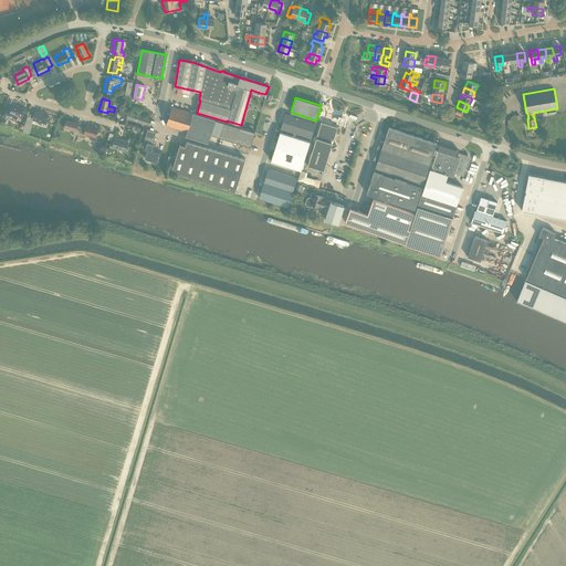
[(12,119),(13,115),(22,117),(24,108),(17,106),(17,105),(11,104),(9,109),(7,109),(4,117),(12,119)]
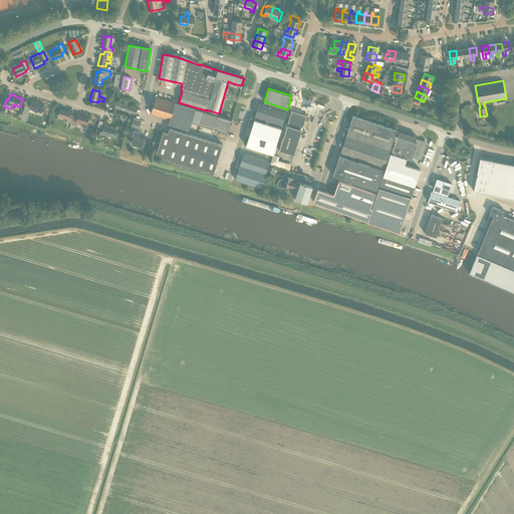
[(203,111),(183,104),(157,96),(152,113),(170,119),(169,123),(190,130),(192,121),(228,133),(232,119),(203,111)]
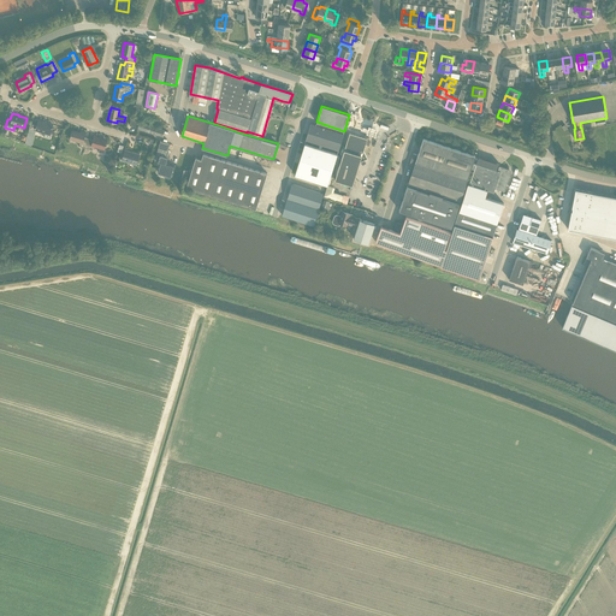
[(49,134),(52,125),(52,124),(39,120),(36,125),(33,124),(30,132),(34,134),(35,130),(43,132),(42,136),(49,138),(51,134),(49,134)]
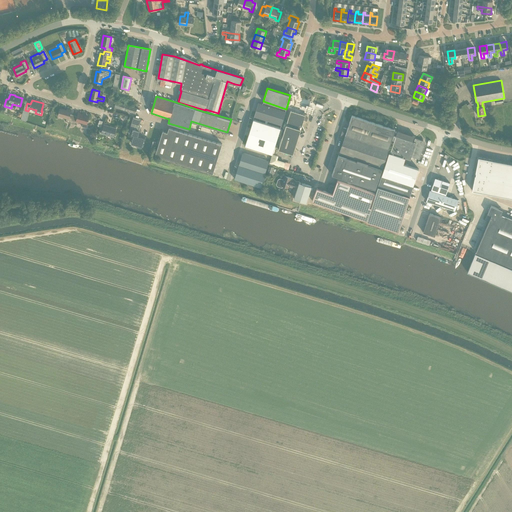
[(137,108),(125,104),(116,101),(114,107),(124,110),(135,113),(137,108)]
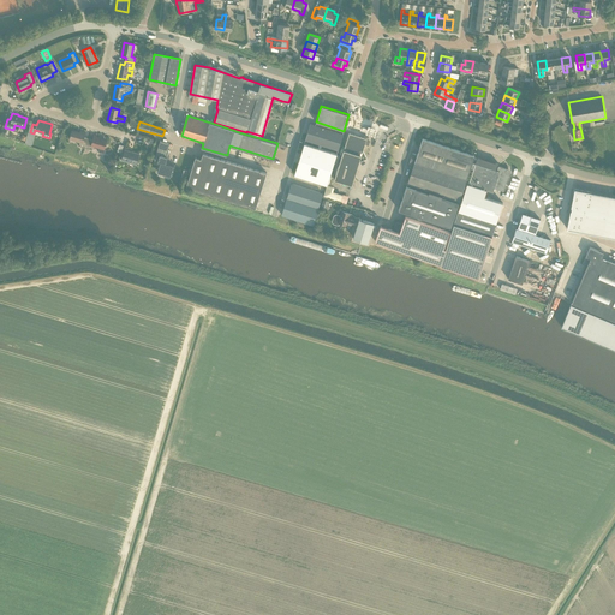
[(310,124),(310,125),(294,174),(327,185),(336,154),(321,149),(322,145),(338,150),(342,133),(310,124)]
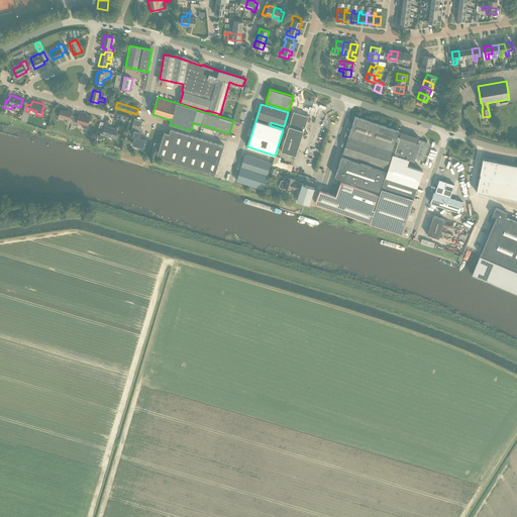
[(309,105),(307,112),(316,114),(318,108),(309,105)]
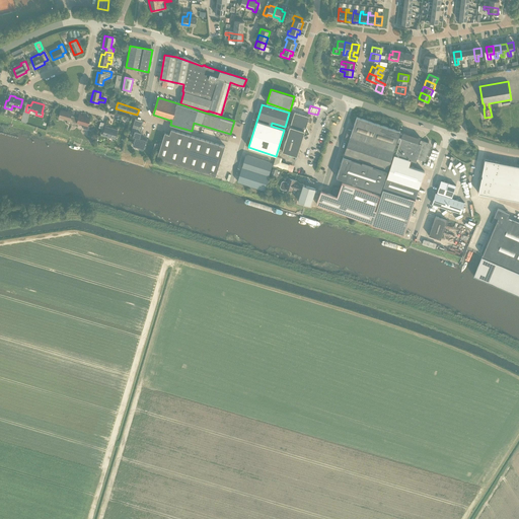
[(72,125),(74,117),(70,116),(72,112),(68,110),(67,112),(61,109),(59,117),(67,120),(66,123),(72,125)]
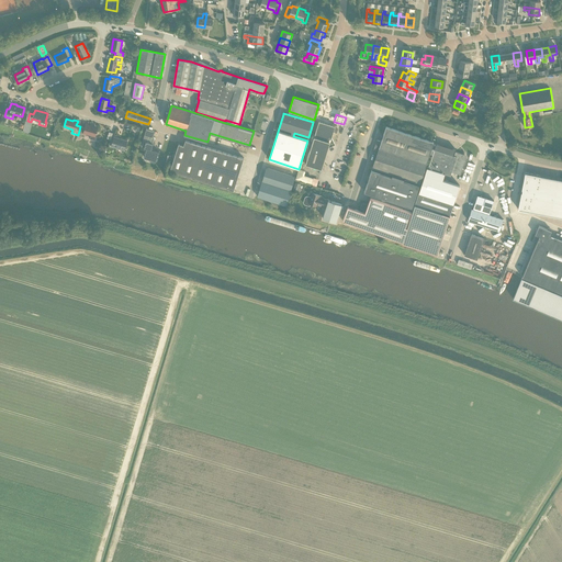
[(337,127),(332,126),(333,125),(319,121),(305,165),(321,170),(327,148),(335,145),(330,138),(333,133),(336,134),(337,128),(337,127)]
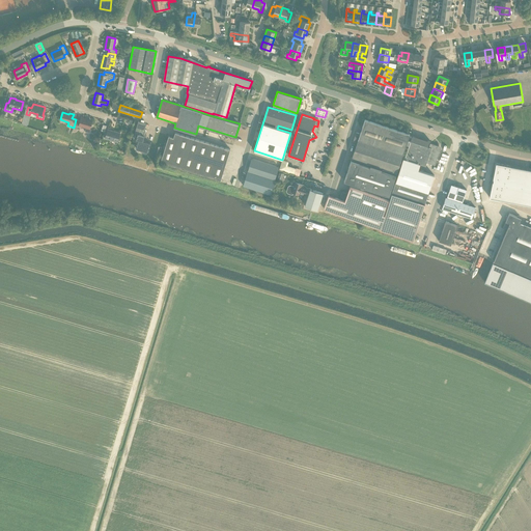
[(80,120),(76,119),(74,128),(79,130),(80,126),(86,128),(85,131),(89,132),(90,129),(89,129),(91,121),(85,119),(85,117),(81,116),(80,120)]
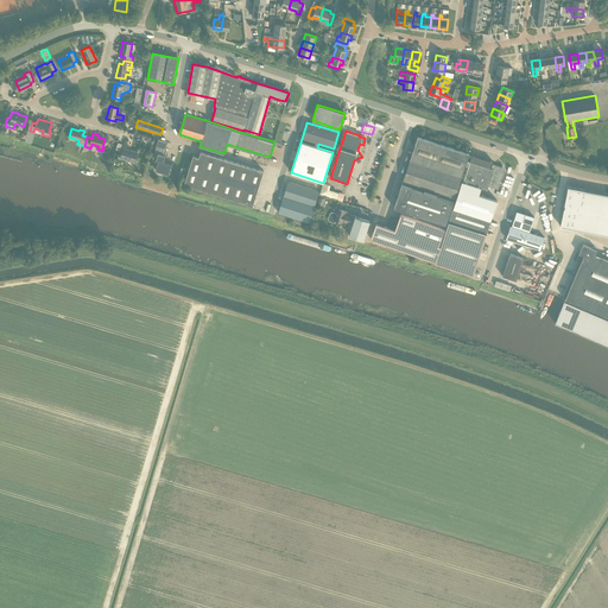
[(469,153),(418,137),(412,153),(407,151),(405,158),(462,177),(469,153)]
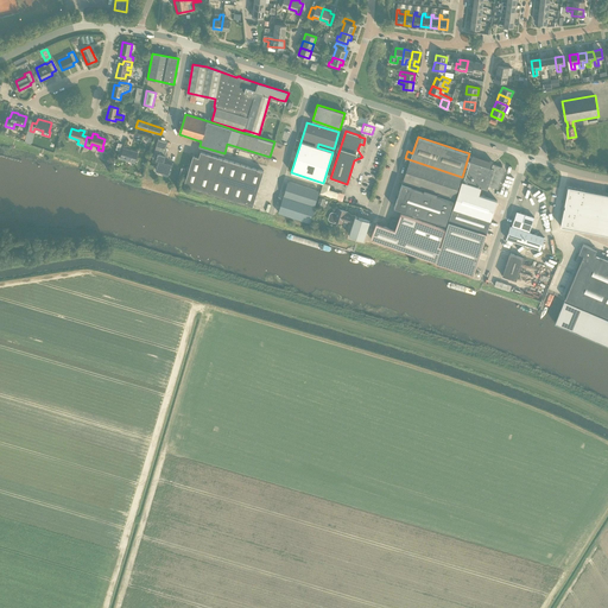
[(156,159),(157,156),(165,158),(166,153),(165,153),(166,149),(165,149),(168,141),(158,139),(152,158),(156,159)]
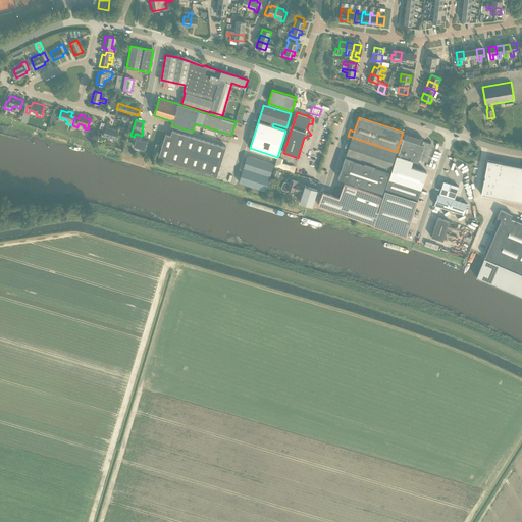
[(115,140),(118,129),(106,126),(103,136),(115,140)]
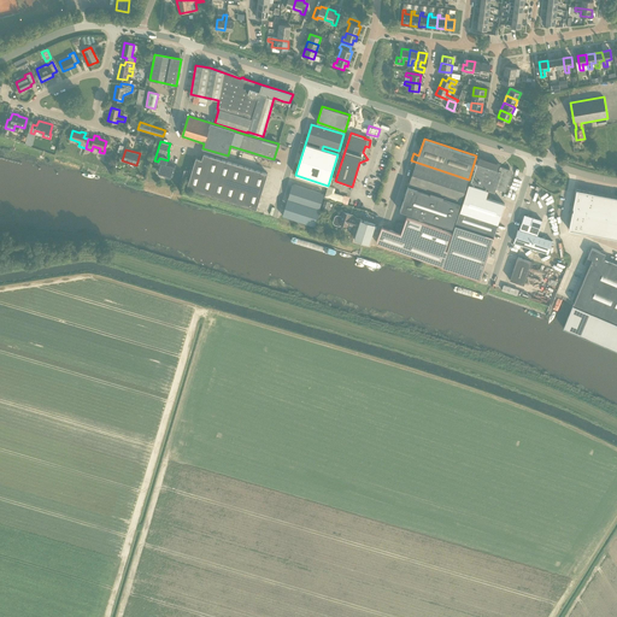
[(257,209),(268,174),(204,153),(201,159),(197,158),(187,187),(257,209)]
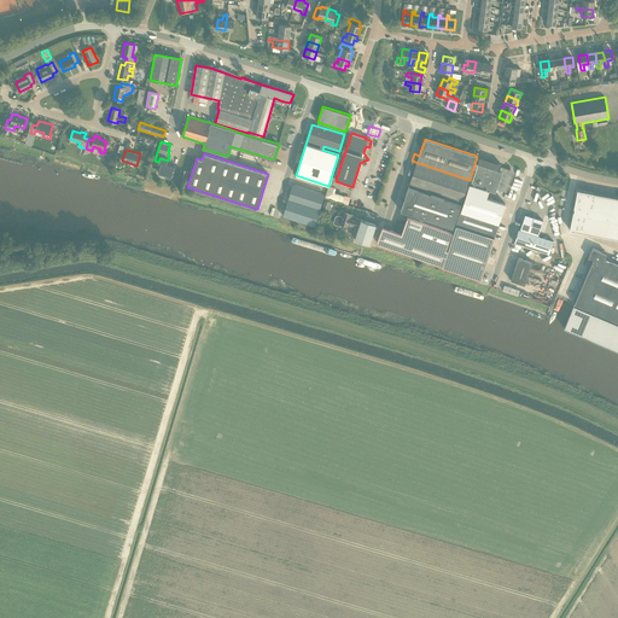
[(481,157),(478,164),(471,185),(495,193),(496,188),(506,192),(513,172),(500,167),(501,164),(481,157)]
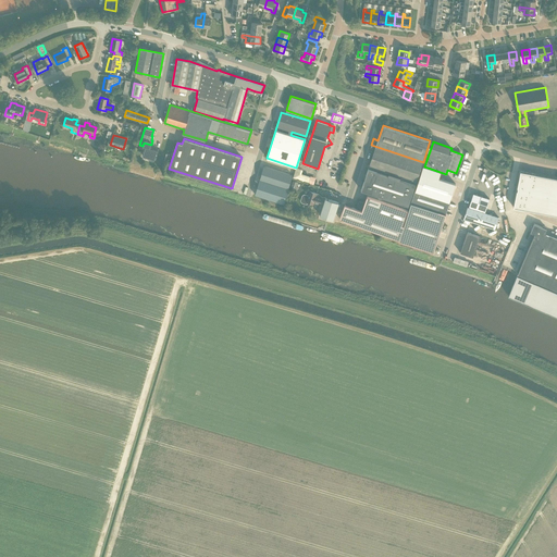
[(144,143),(143,146),(146,147),(143,156),(155,159),(158,150),(150,148),(151,145),(144,143)]
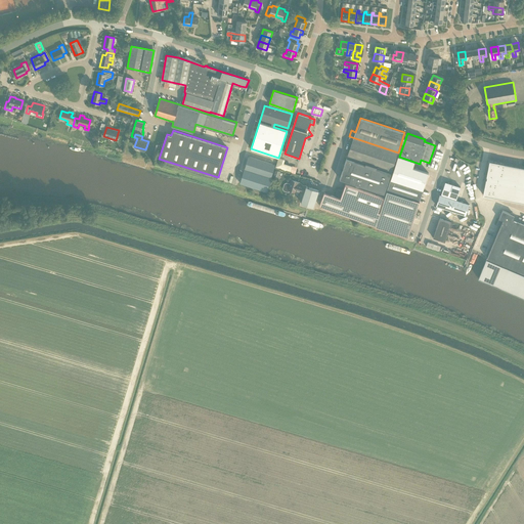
[(391,173),(398,153),(349,136),(348,142),(351,143),(347,159),(346,159),(340,179),(384,193),(391,173)]
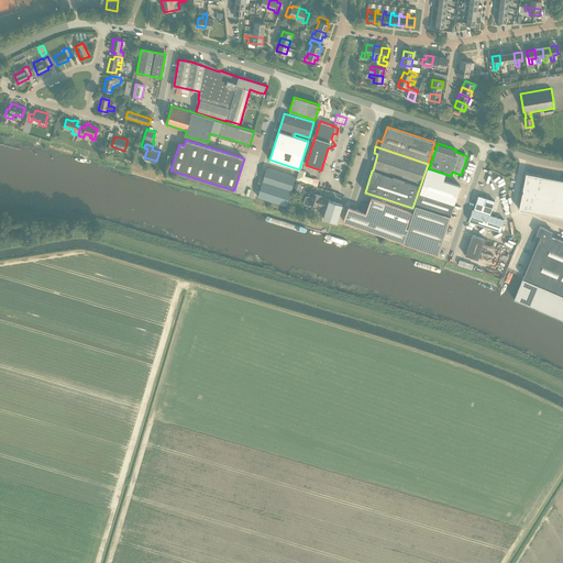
[(268,166),(263,181),(291,190),(296,175),(268,166)]
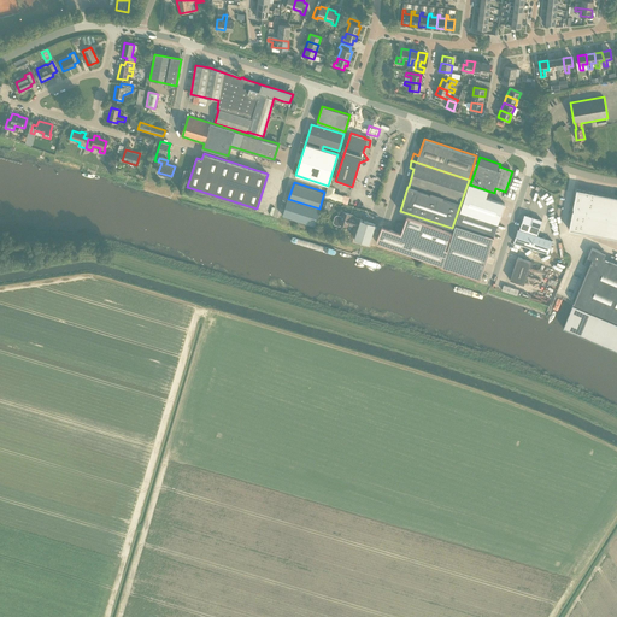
[(488,191),(469,184),(460,211),(453,231),(442,265),(442,266),(481,278),(505,204),(486,198),(488,191)]
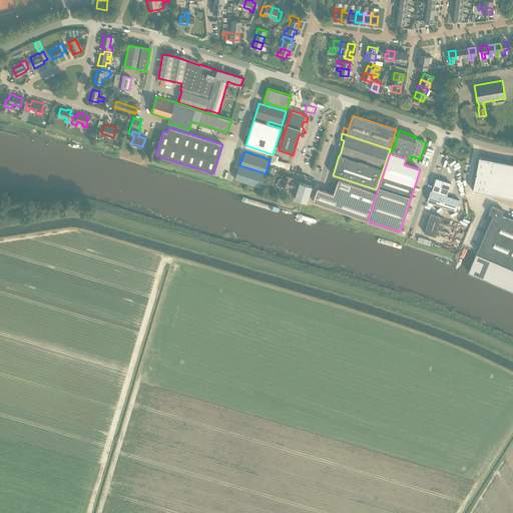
[(278,155),(273,154),(270,163),(284,167),(286,163),(276,160),(278,155)]
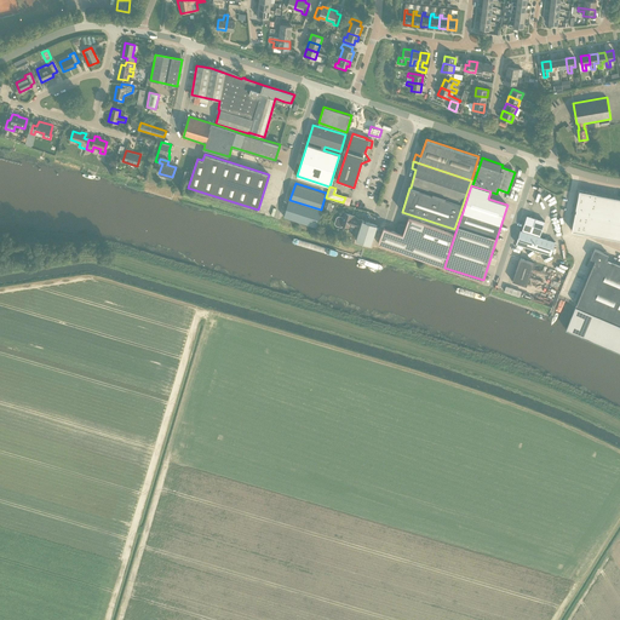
[(619,197),(579,190),(572,230),(619,239),(619,197)]
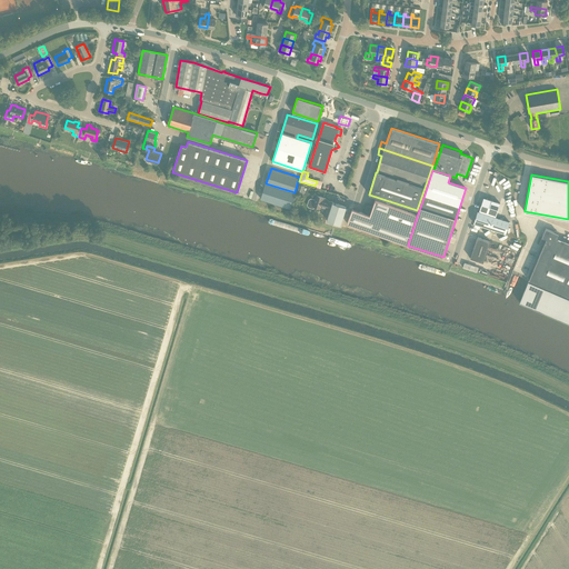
[(290,208),(296,193),(266,183),(261,199),(290,208)]
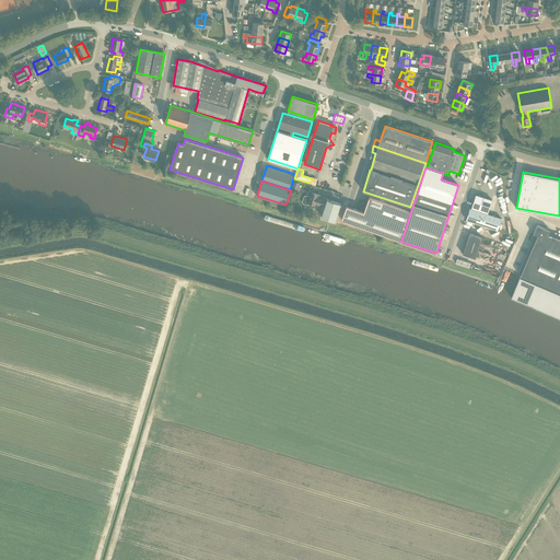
[(312,191),(310,196),(307,195),(306,195),(305,195),(304,196),(304,197),(302,201),(302,202),(303,202),(303,203),(307,205),(308,205),(310,205),(310,203),(315,205),(315,203),(322,206),(324,198),(318,197),(318,194),(312,191)]
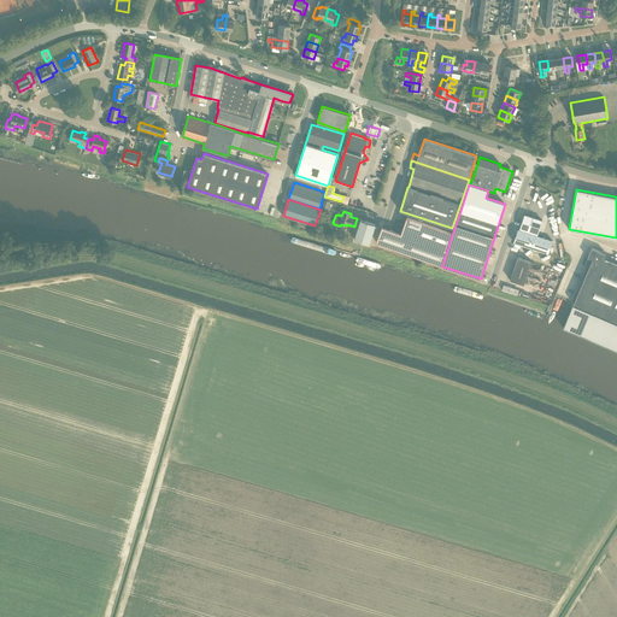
[(453,231),(406,216),(404,224),(398,222),(394,230),(382,227),(376,242),(442,265),(453,231)]
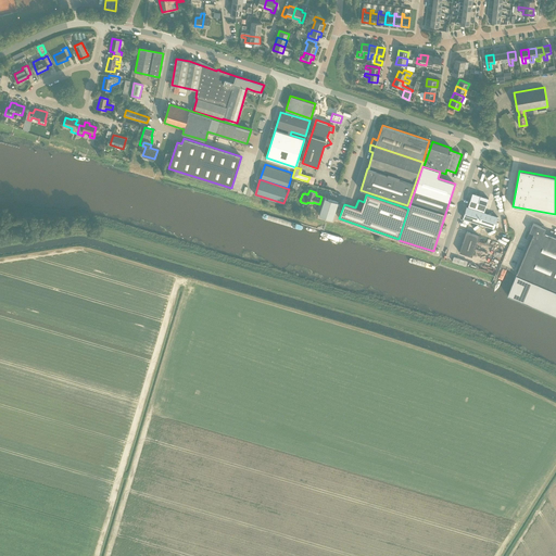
[(472,196),(469,206),(487,212),(490,202),(472,196)]
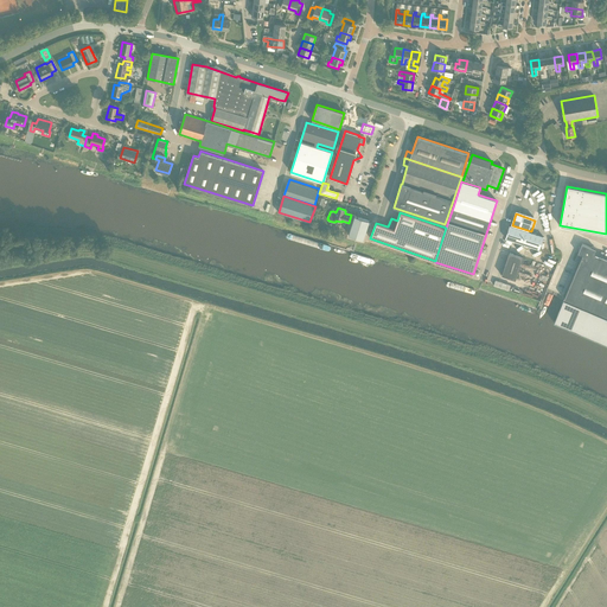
[(370,221),(355,216),(349,234),(364,238),(370,221)]
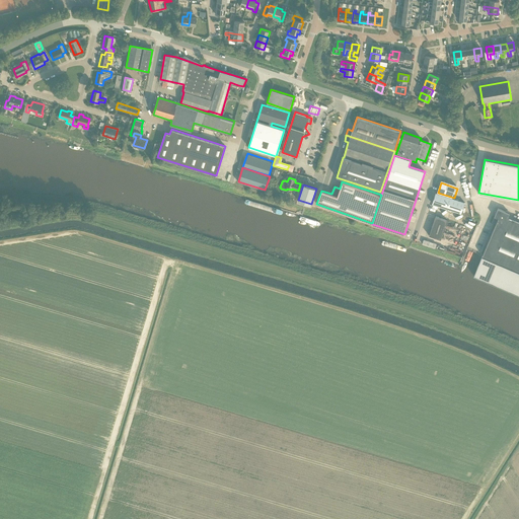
[(464,202),(459,201),(436,193),(432,204),(456,212),(461,213),(464,202)]
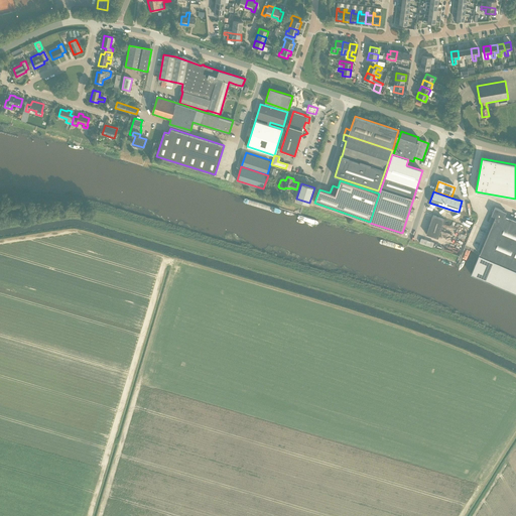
[(435,207),(432,215),(426,234),(438,238),(444,219),(446,211),(435,207)]
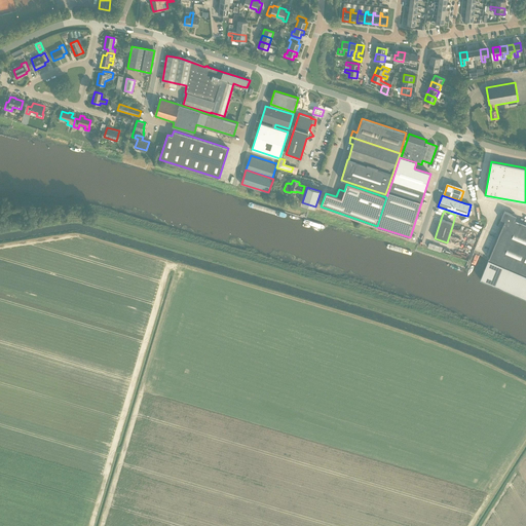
[(525,274),(525,224),(515,220),(517,216),(504,211),(500,219),(504,221),(489,259),(525,274)]
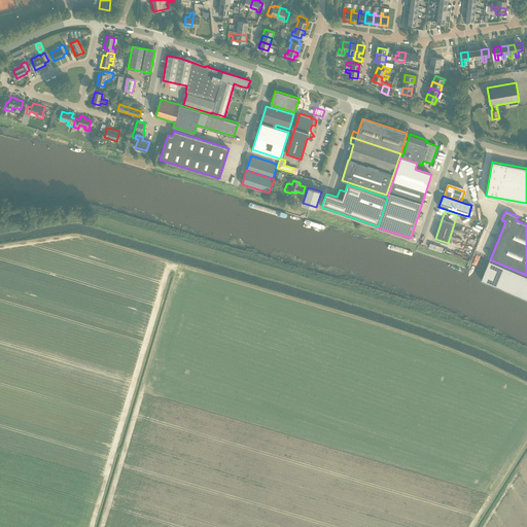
[(526,277),(489,260),(481,281),(526,301),(526,277)]
